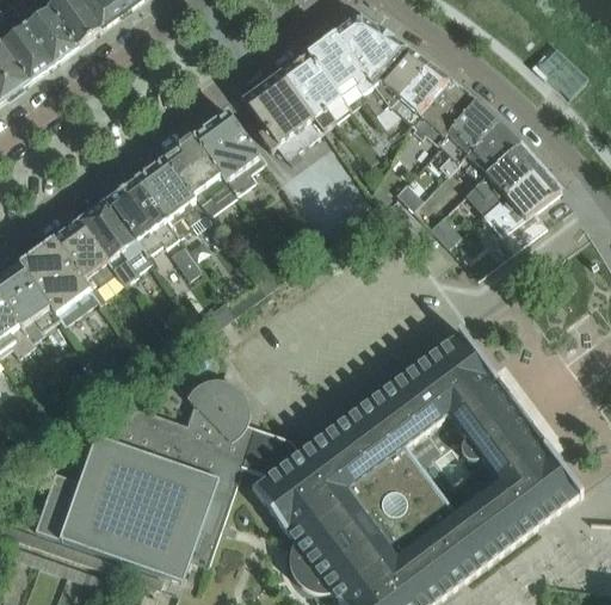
[(78,48),(43,0),(35,0),(28,5),(24,0),(18,0),(11,5),(54,65),(78,48)]
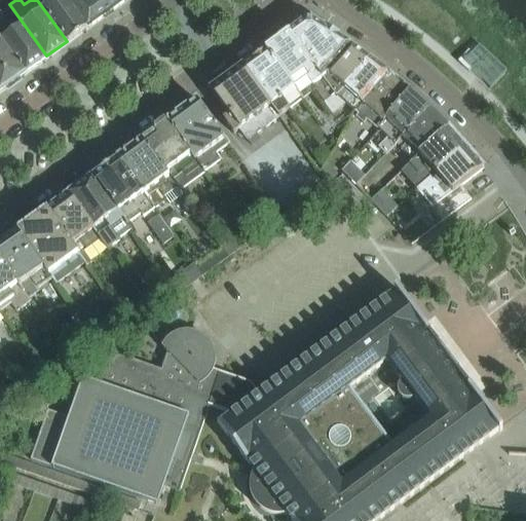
[(37,0),(67,41),(88,26),(70,0),(37,0)]
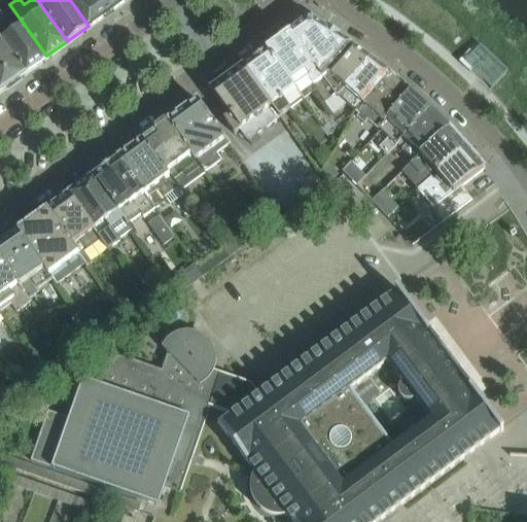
[(70,0),(89,26),(124,0),(70,0)]
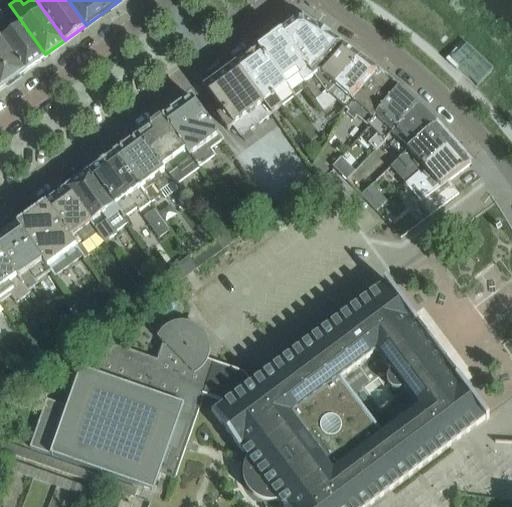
[(45,54),(9,4),(2,10),(0,8),(0,33),(25,68),(45,54)]
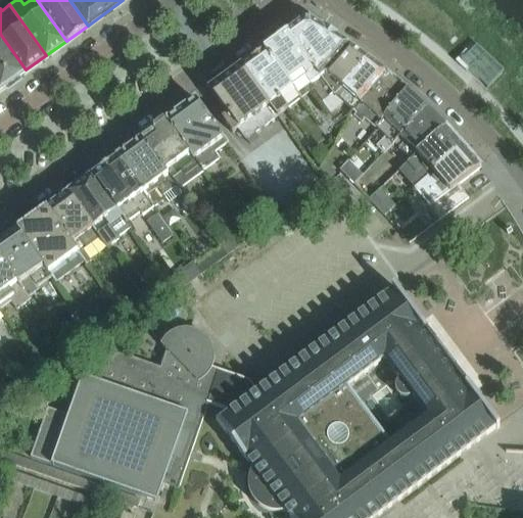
[(320,76),(349,42),(336,34),(311,18),(302,18),(287,30),(320,76)]
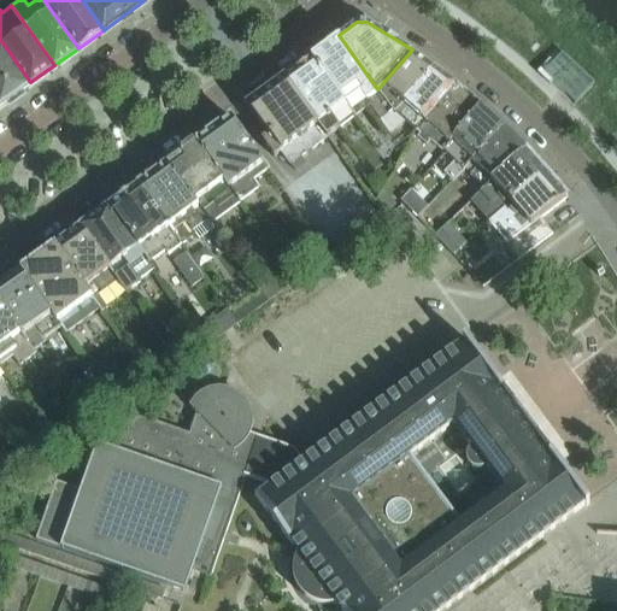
[(377,89),(339,35),(311,56),(353,113),(370,101),(389,129),(400,122),(392,111),(377,89)]
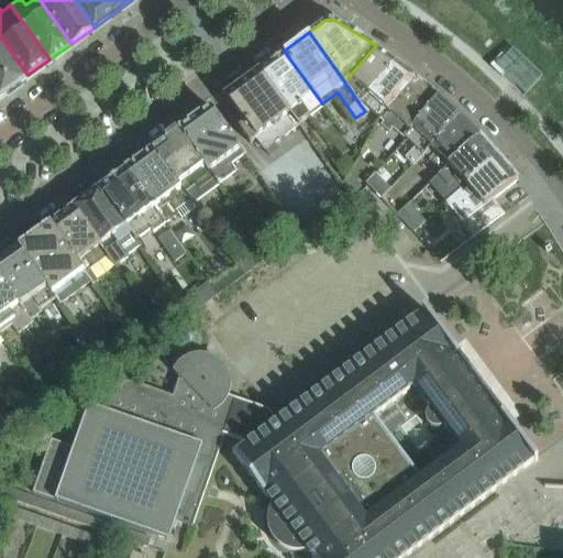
[(0,95),(28,75),(0,36),(0,95)]
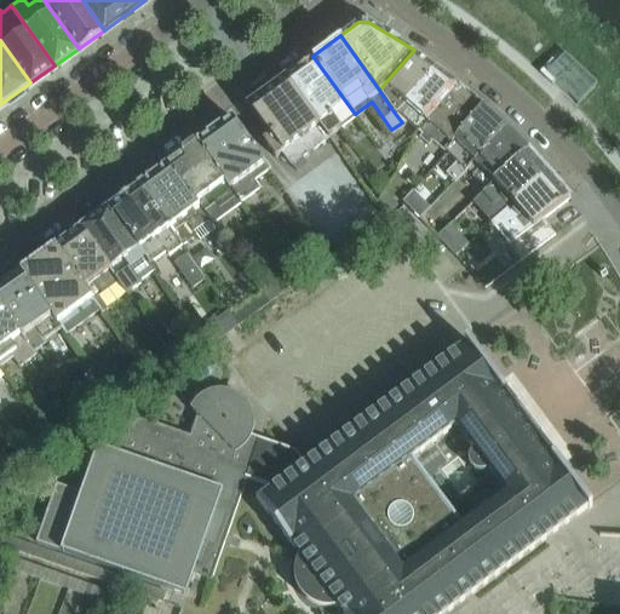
[(394,112),(436,66),(414,50),(379,90),(394,112)]
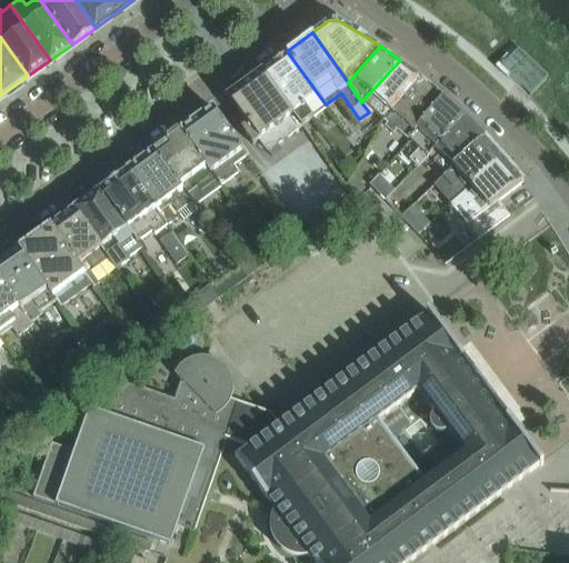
[(507,50),(495,62),(507,73),(508,71),(519,82),(523,78),(532,87),(528,91),(529,92),(547,74),(517,46),(510,52),(507,50)]
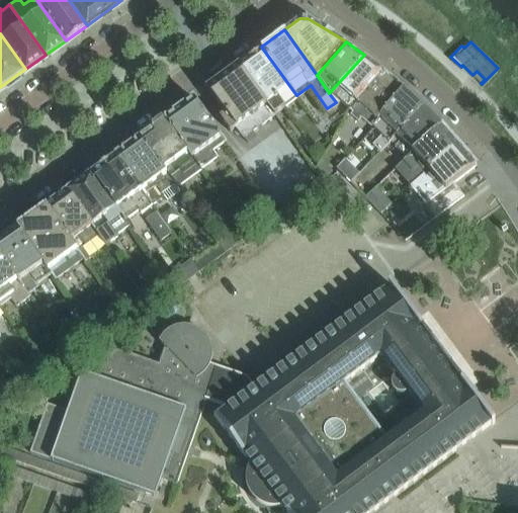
[(296,95),(261,47),(238,63),(274,112),(275,112),(274,111),(296,95)]
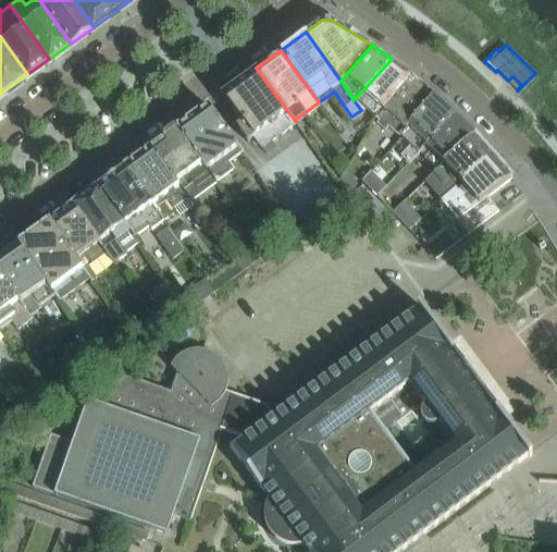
[(375,113),(412,74),(411,73),(392,59),(354,100),(361,110),(366,106),(375,113)]
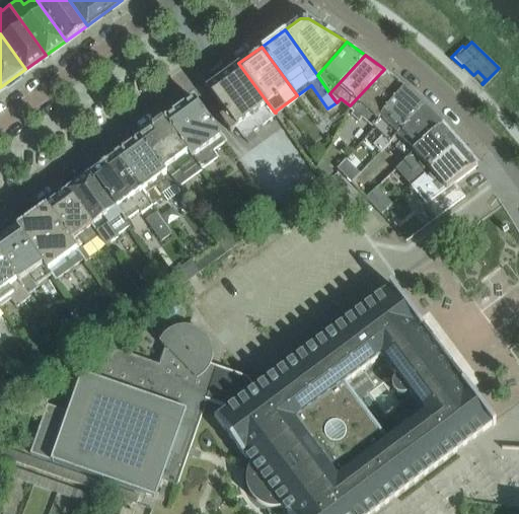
[(238,63),(207,86),(224,109),(220,113),(230,128),(236,125),(244,135),(275,113),(238,63)]
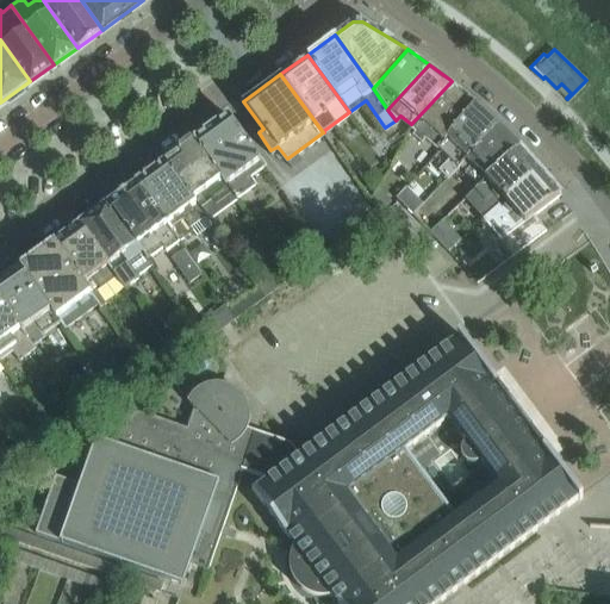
[(437,143),(475,103),(452,81),(411,124),(416,128),(414,131),(422,138),(425,135),(437,144),(437,143)]
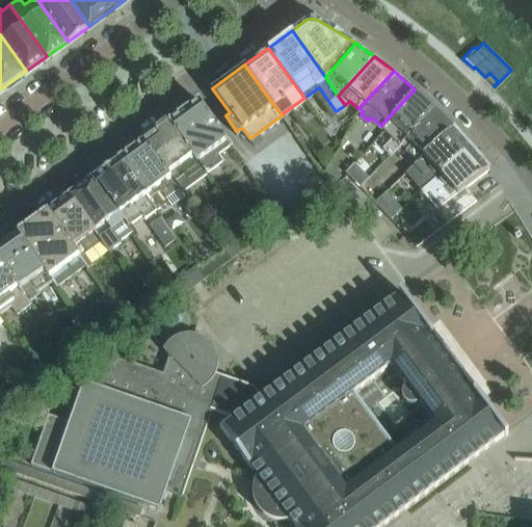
[(401,141),(435,108),(415,89),(381,125),(392,135),(382,145),(390,152),(400,141),(401,141)]
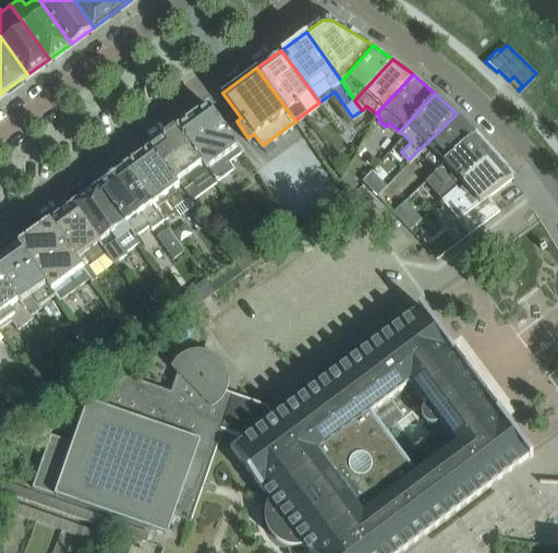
[(243,149),(210,103),(179,124),(218,178),(234,166),(229,159),(243,149)]
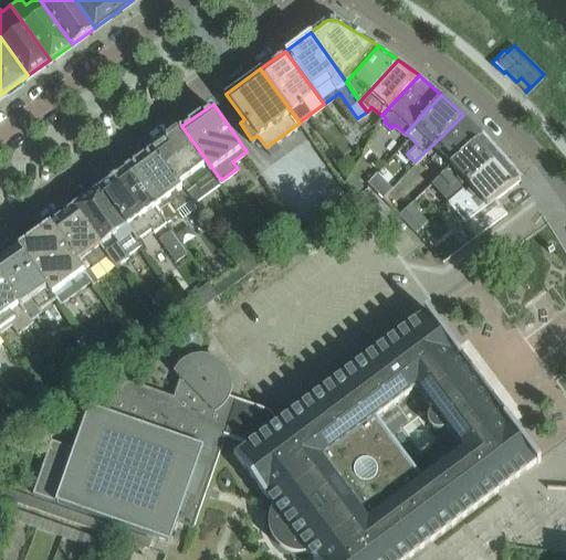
[(444,168),(483,135),(463,115),(427,150),(444,168)]
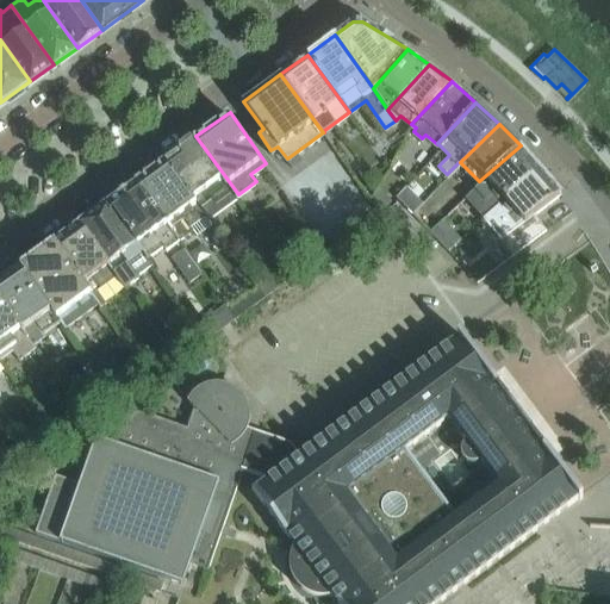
[(238,194),(195,136),(167,157),(209,216),(238,194)]
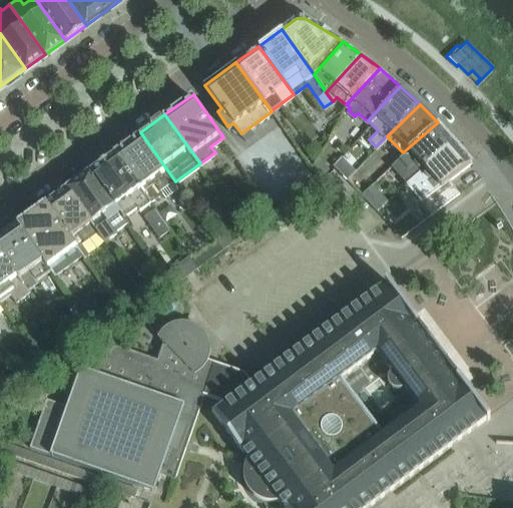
[(403,152),(393,162),(408,178),(454,140),(438,122),(403,152)]
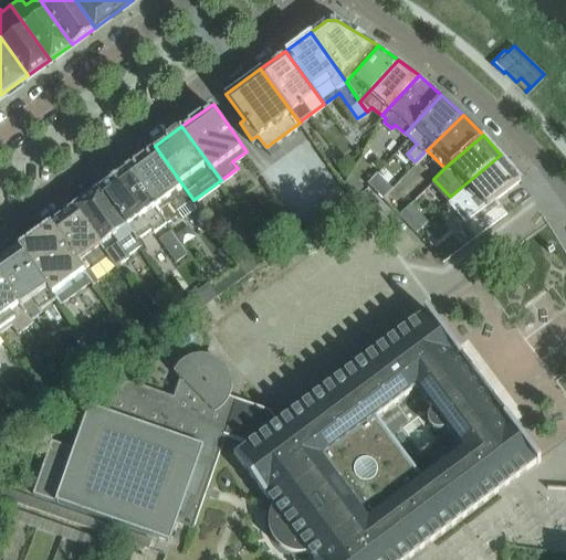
[(194,200),(155,146),(128,166),(167,219),(194,200)]
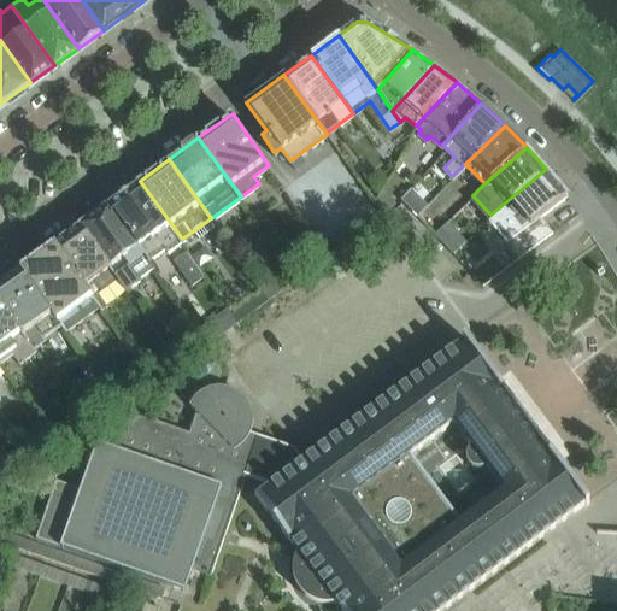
[(540,213),(566,193),(546,169),(491,215),(488,216),(497,227),(506,219),(516,230),(505,239),(518,254),(552,229),(540,213)]
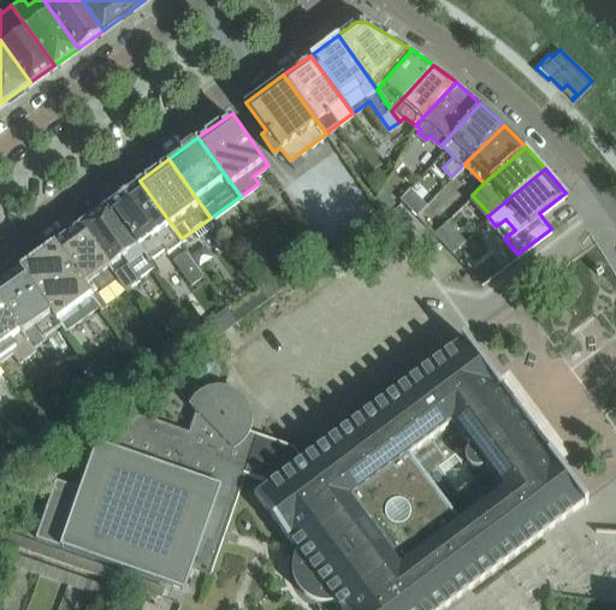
[(182,238),(140,181),(110,202),(146,252),(149,258),(165,246),(167,249),(182,238)]
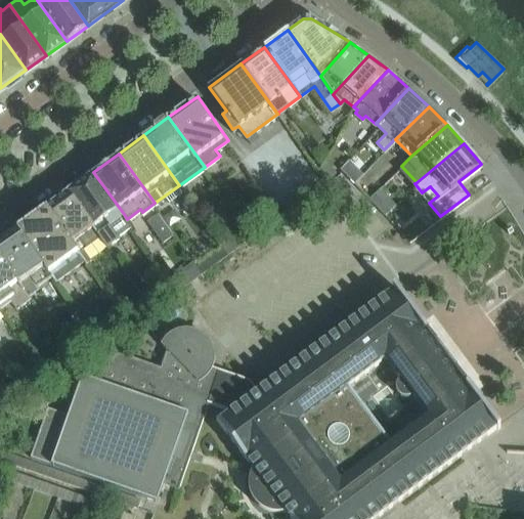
[(326,156),(315,164),(325,177),(337,169),(326,156)]
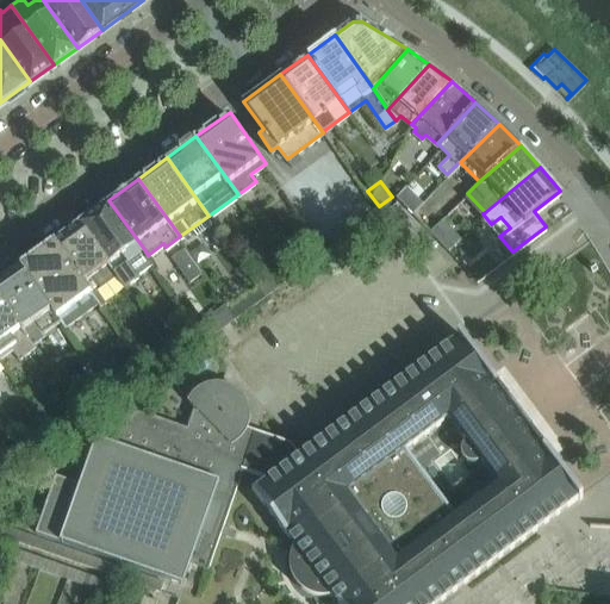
[(408,181),(397,192),(400,194),(414,209),(424,198),(408,181)]
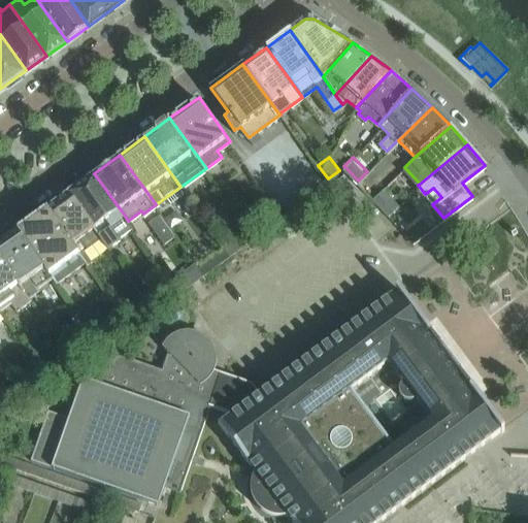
[(343,171),(327,185),(348,211),(364,198),(343,171)]
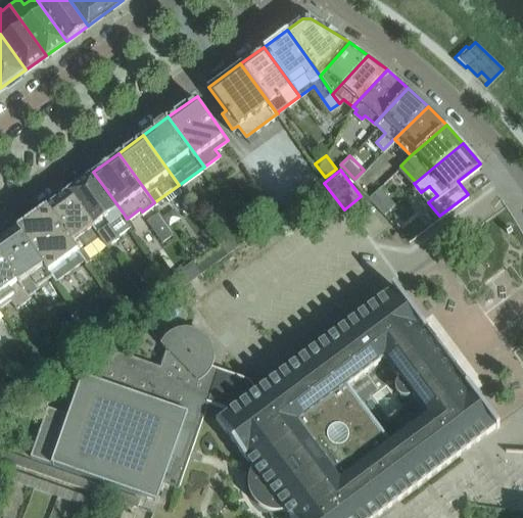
[(127,219),(124,214),(93,172),(68,189),(101,234),(100,235),(107,244),(120,235),(117,233),(131,224),(127,219)]
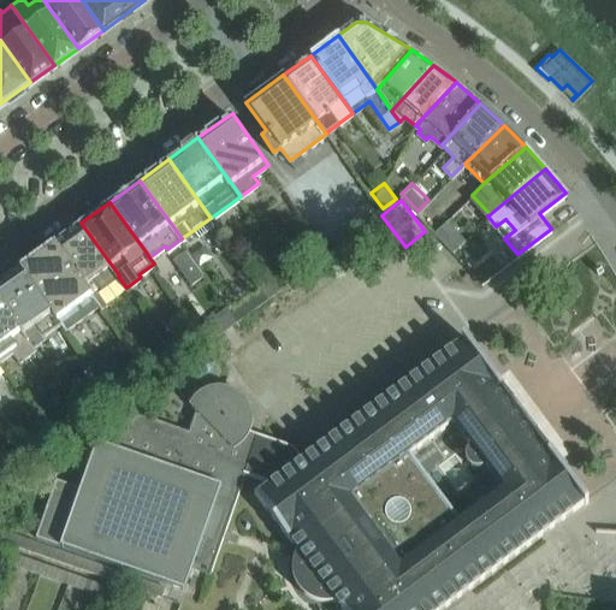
[(449,219),(436,230),(444,238),(456,226),(449,219)]
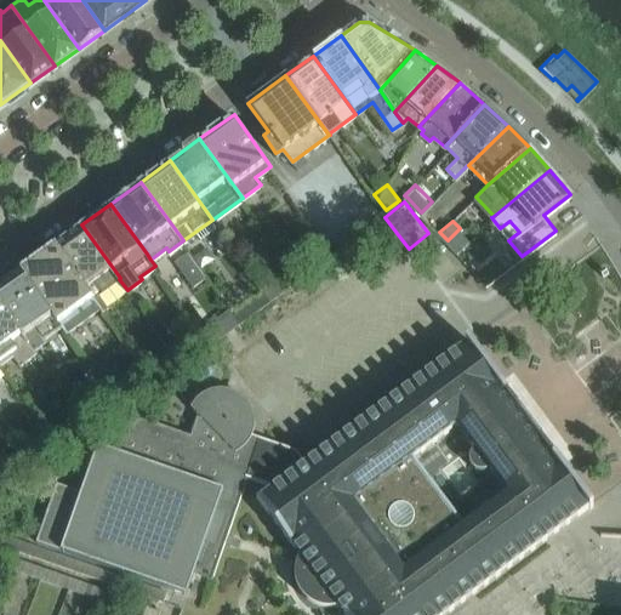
[(120,278),(81,225),(57,241),(93,292),(92,295),(101,307),(102,309),(108,305),(100,294),(104,291),(103,289),(119,279),(120,278)]
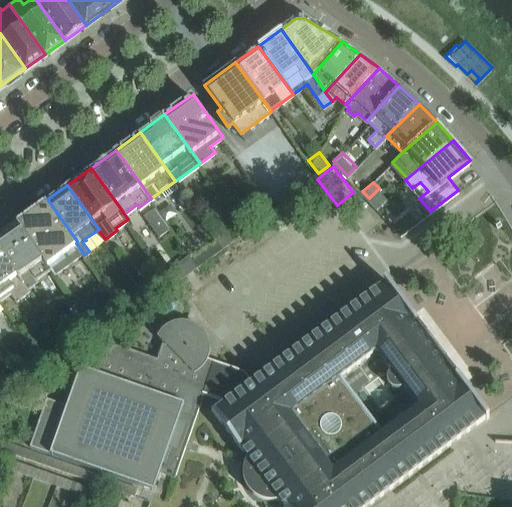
[(77,241),(47,199),(17,221),(48,263),(51,268),(55,273),(83,253),(76,243),(77,241)]
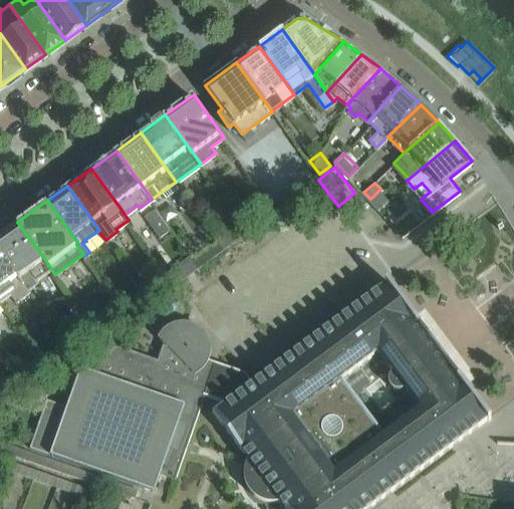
[(269,201),(253,212),(258,220),(274,209),(269,201)]
